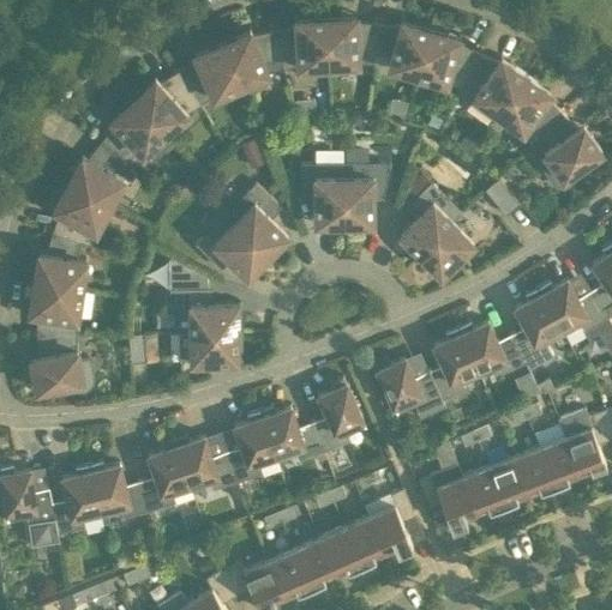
[(327,17),(329,65),(359,64),(375,62),(376,53),(379,25),(357,23),(357,16),(327,17)]
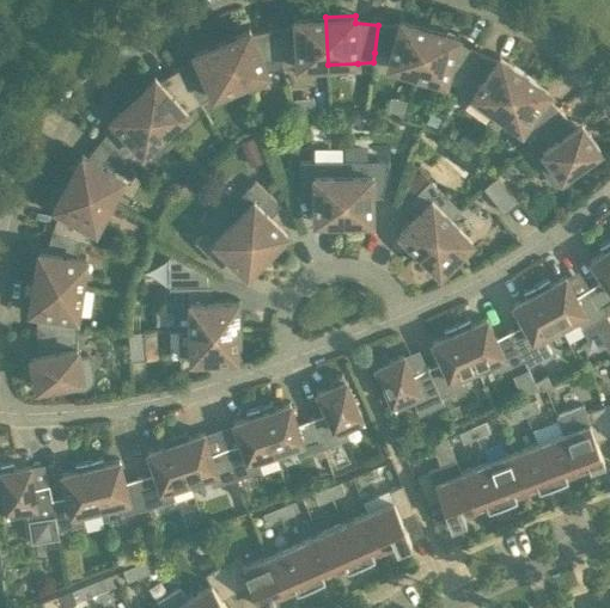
[(328,65),(325,17),(296,19),(296,25),(274,31),(284,71),(298,67),(299,78),(329,75),(328,65)]
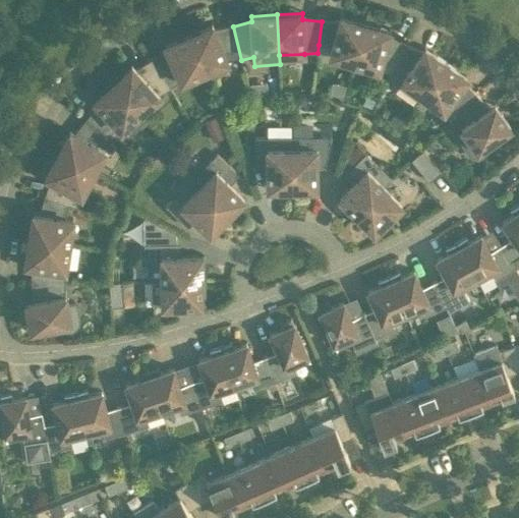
[(354,63),(366,24),(341,17),(340,23),(322,21),(319,45),(333,48),(330,56),(354,63)]
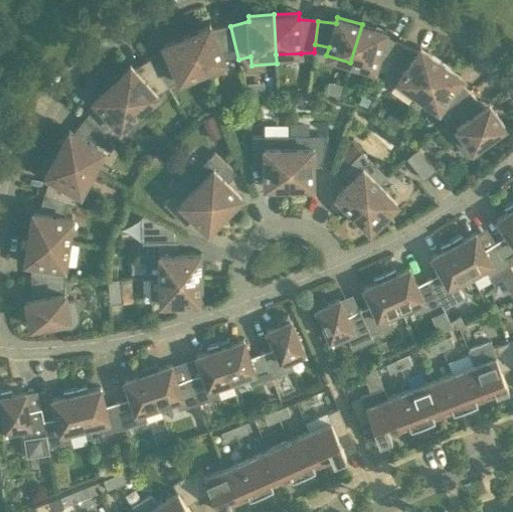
[(386,31),(377,28),(362,24),(350,62),(375,69),(377,61),(391,65),(401,44),(384,37),(386,31)]
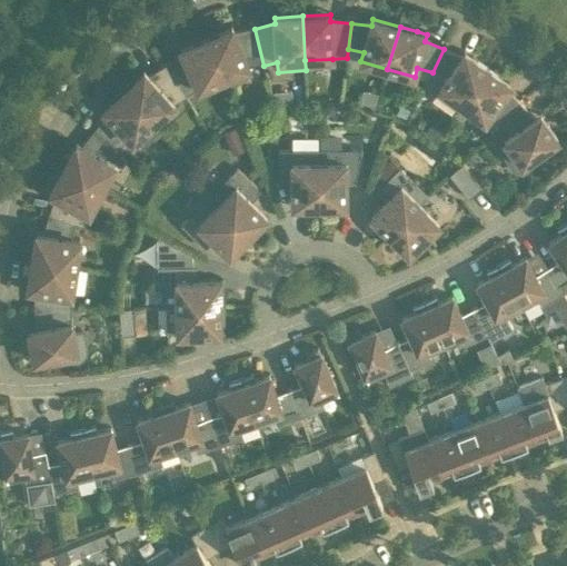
[(264,66),(255,29),(235,33),(232,28),(207,38),(224,79),(249,68),(264,66)]
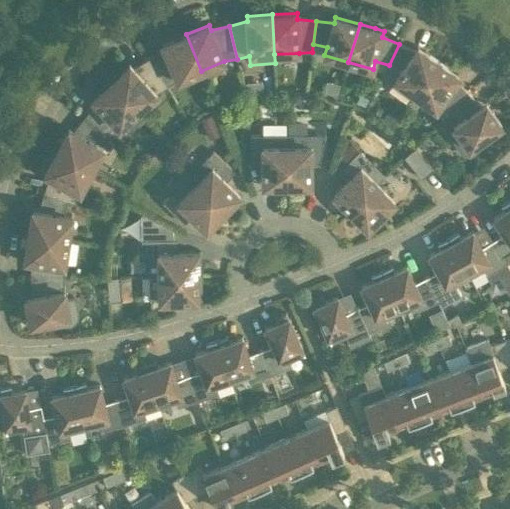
[(201,71),(186,34),(162,44),(165,49),(149,59),(168,88),(178,81),(201,71)]
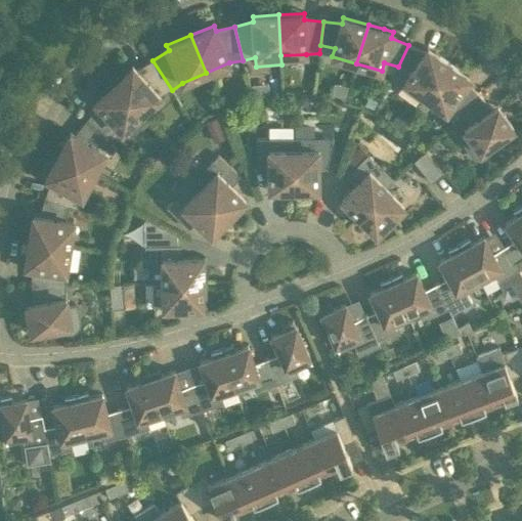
[(425,98),(449,63),(429,49),(425,53),(408,45),(398,67),(392,78),(403,84),(425,98)]
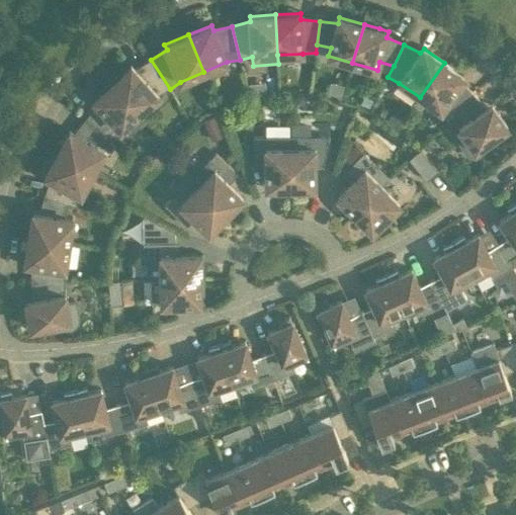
[(163,102),(158,96),(159,96),(170,89),(151,60),(136,70),(132,66),(112,83),(140,112),(148,106),(153,111),(163,102)]
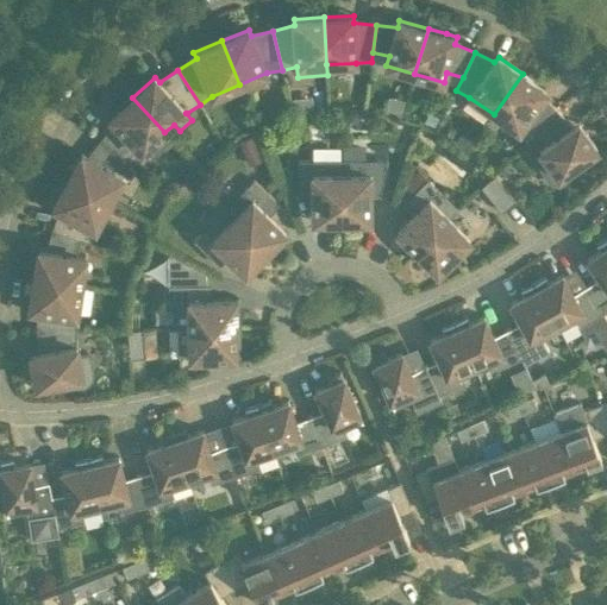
[(543,96),(548,92),(523,74),(494,114),(518,132),(530,143),(539,132),(558,113),(543,96)]
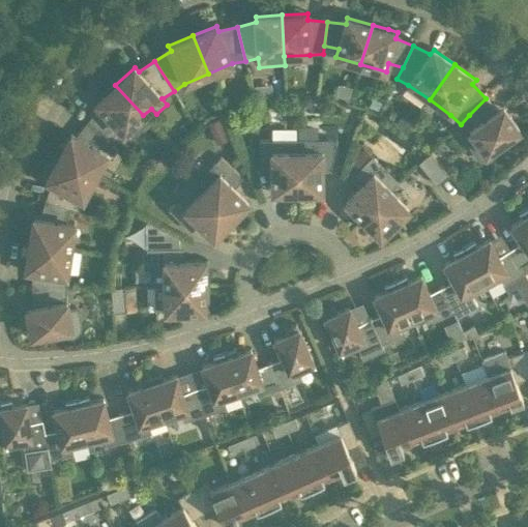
[(143,115),(115,85),(96,103),(100,107),(88,122),(116,144),(118,140),(124,134),(132,141),(151,124),(143,115)]
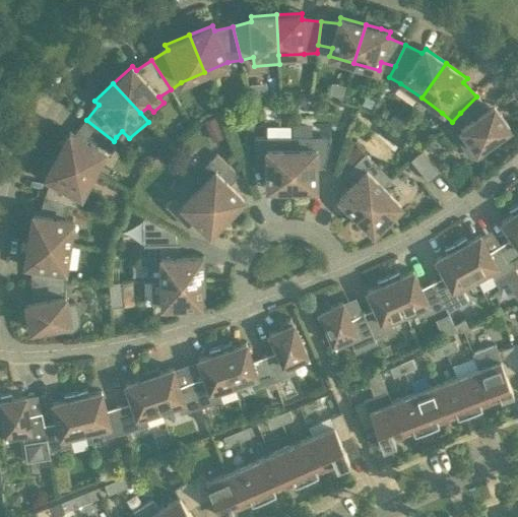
[(334,85),(331,98),(342,101),(345,88),(334,85)]
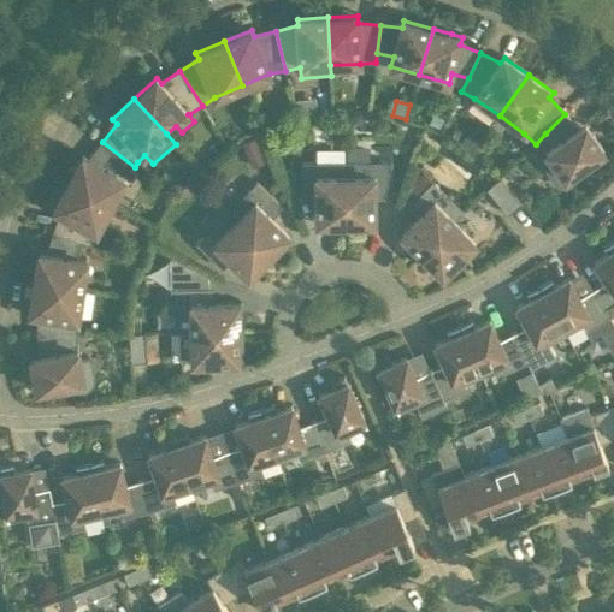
[(431,123),(441,128),(444,118),(435,114),(431,123)]
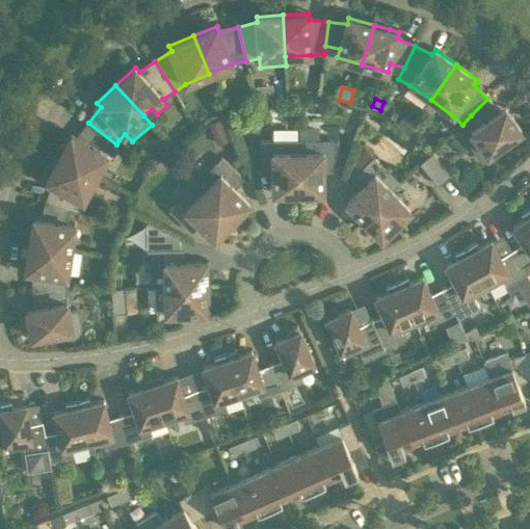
[(506,108),(501,112),(487,99),(471,115),(479,128),(473,133),(478,140),(472,146),(482,160),(485,162),(491,163),(495,161),(498,158),(499,153),(497,149),(522,130),(506,108)]
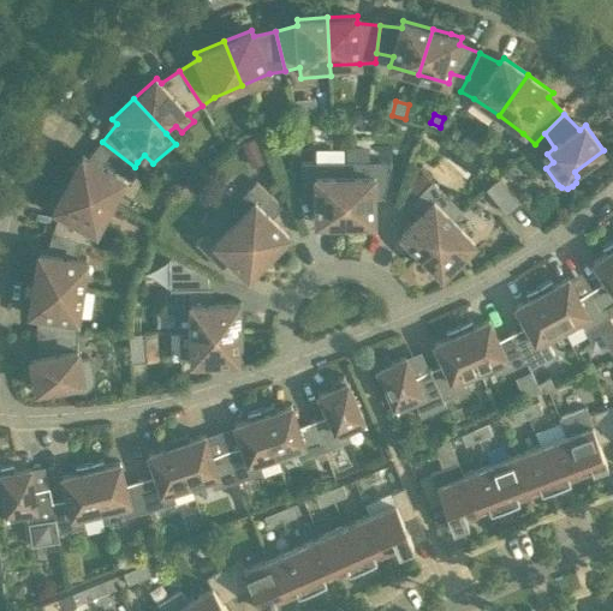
[(244,139),(254,163),(268,157),(259,133),(244,139)]
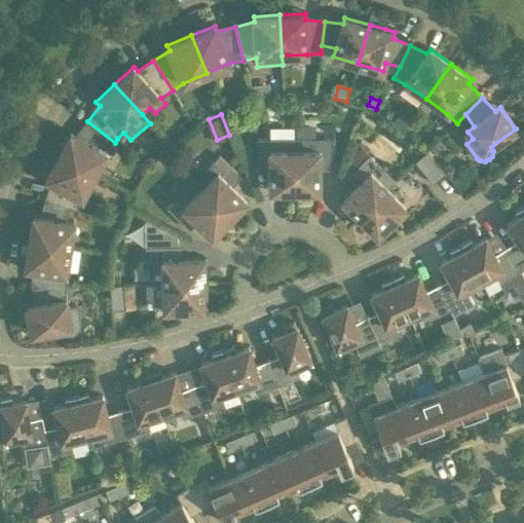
[(115,143),(87,121),(76,136),(71,134),(59,156),(95,176),(107,153),(113,156),(117,149),(113,146),(115,143)]
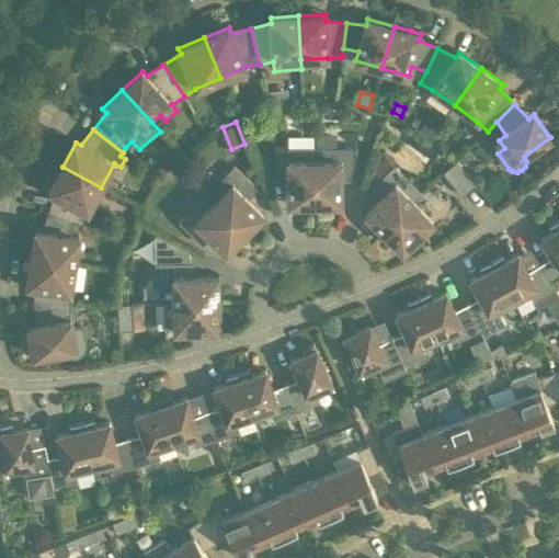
[(354,149),(315,150),(315,207),(332,207),(332,204),(341,204),(341,178),(355,178),(354,149)]
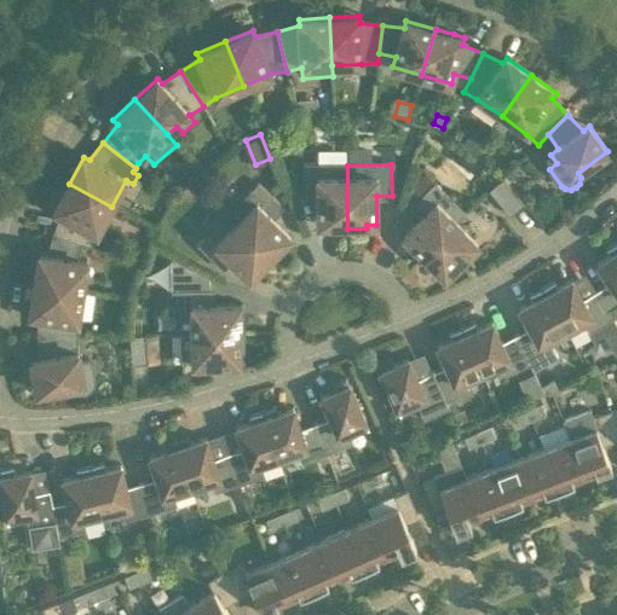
[(329,228),(347,228),(347,166),(304,167),(304,197),(318,197),(318,225),(329,225),(329,228)]
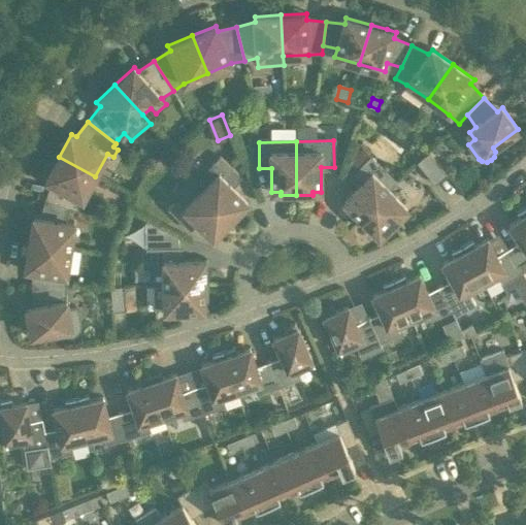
[(435,187),(448,176),(429,155),(417,165),(435,187)]
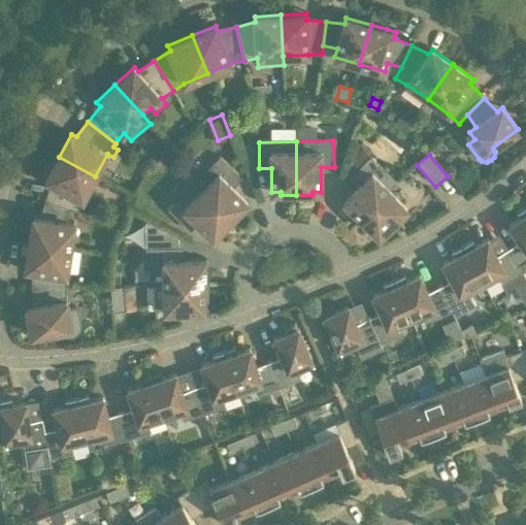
[(95,176),(59,157),(46,179),(52,182),(45,200),(69,208),(77,211),(83,199),(95,176)]
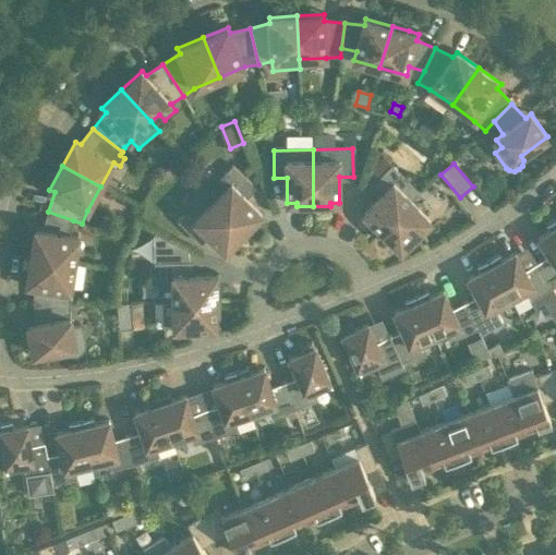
[(369,222),(381,234),(413,202),(421,194),(393,166),(373,185),(383,195),(364,214),(371,220),(369,222)]
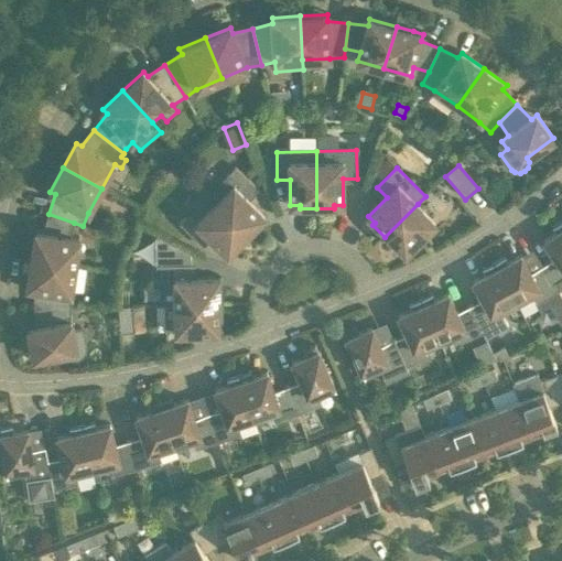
[(236,169),(226,179),(208,197),(216,205),(249,237),(261,225),(259,223),(265,216),(247,197),(256,189),(236,169)]
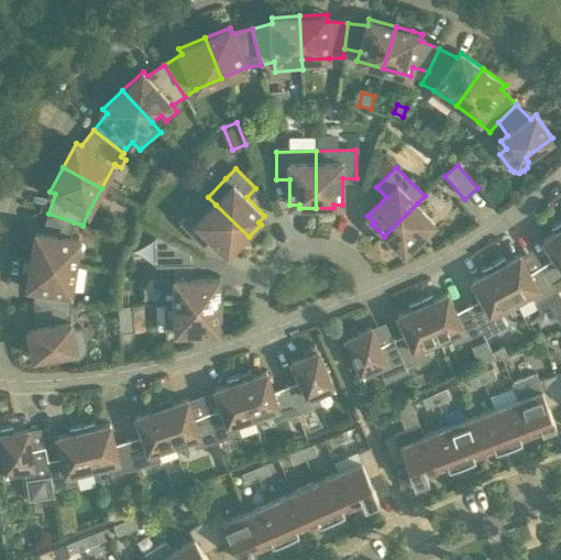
[(435,222),(417,204),(384,237),(396,249),(398,245),(405,252),(435,222)]
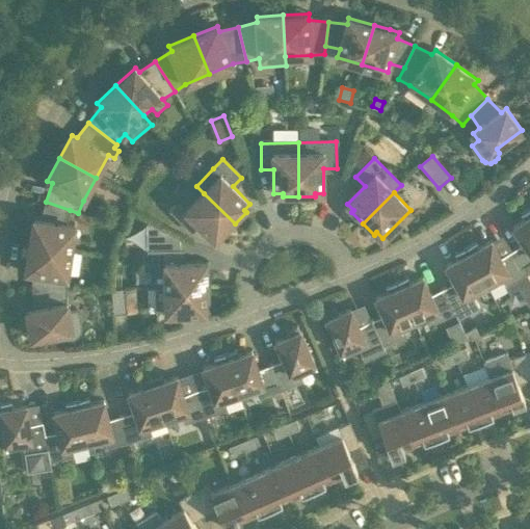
[(235,223),(204,193),(187,211),(179,204),(169,213),(189,232),(197,222),(215,239),(221,233),(223,235),(235,223)]
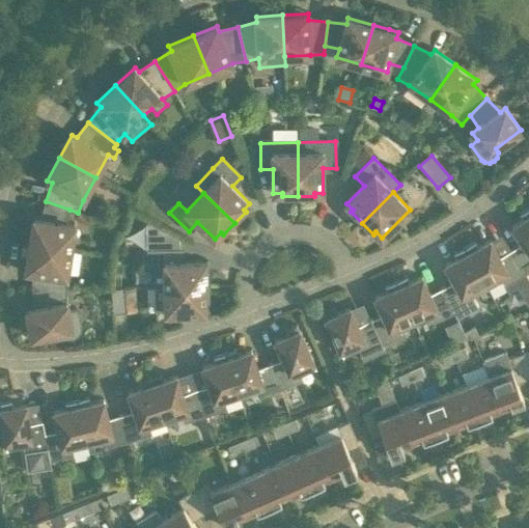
[(75,225),(67,224),(70,210),(46,201),(40,219),(34,219),(30,245),(71,251),(75,225)]
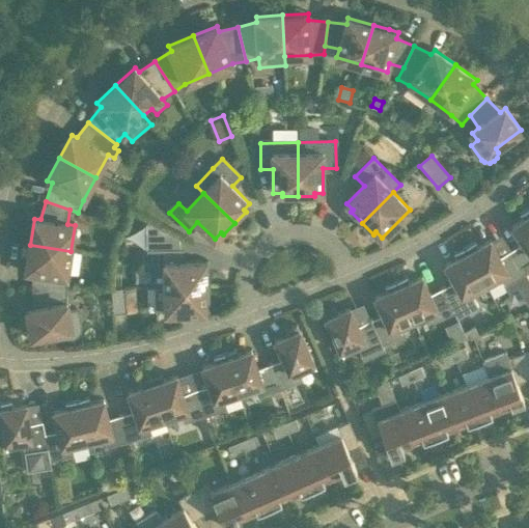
[(512,228),(524,244),(512,252),(527,276),(528,275),(528,210),(521,215),(525,220),(512,228)]
